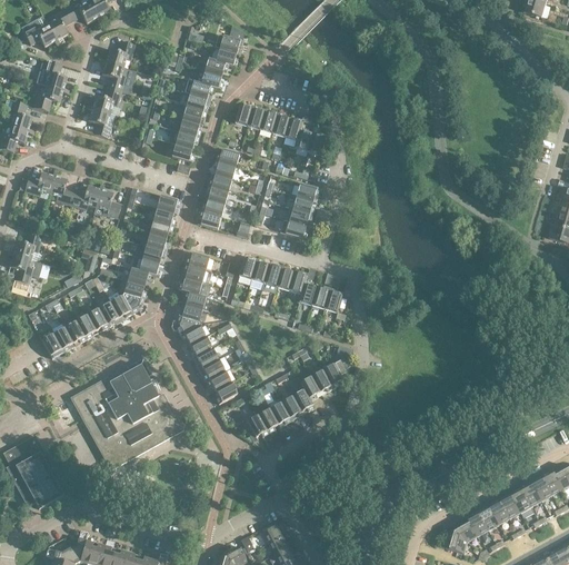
[(101,19),(91,0),(87,0),(81,1),(71,9),(78,21),(81,18),(80,17),(83,15),(88,23),(101,19)]
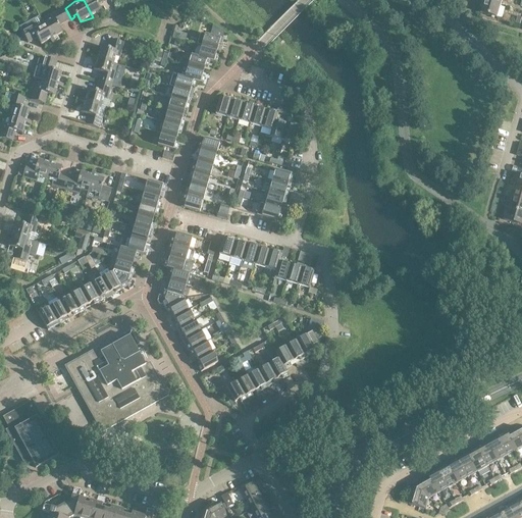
[(84,0),(93,17),(103,9),(99,1),(101,0),(102,1),(104,0),(84,0)]
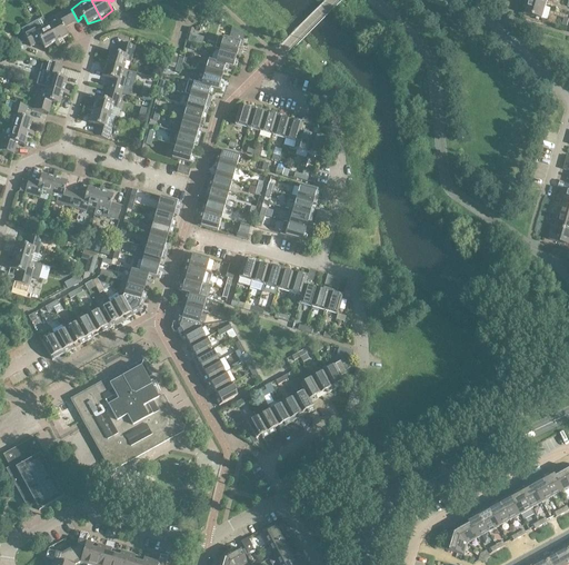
[(546,2),(538,0),(525,0),(523,5),(527,5),(525,10),(542,16),(546,2)]
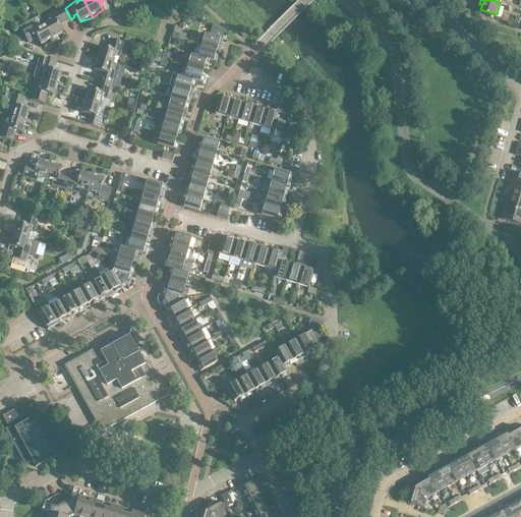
[(71,19),(65,8),(51,13),(53,16),(49,23),(56,38),(65,30),(61,20),(64,19),(65,20),(71,19)]
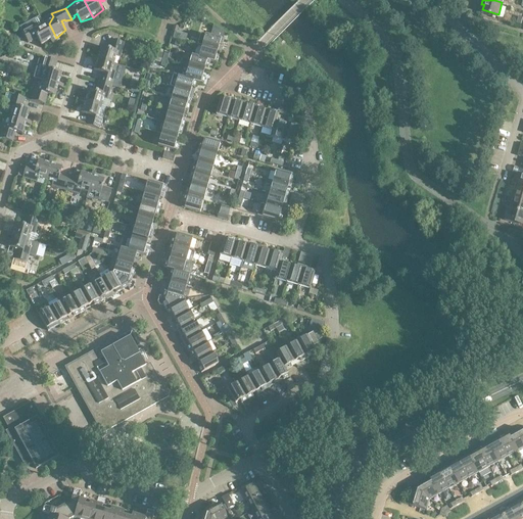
[(56,38),(49,24),(39,27),(37,24),(24,31),(30,42),(37,39),(36,37),(38,36),(43,44),(56,38)]
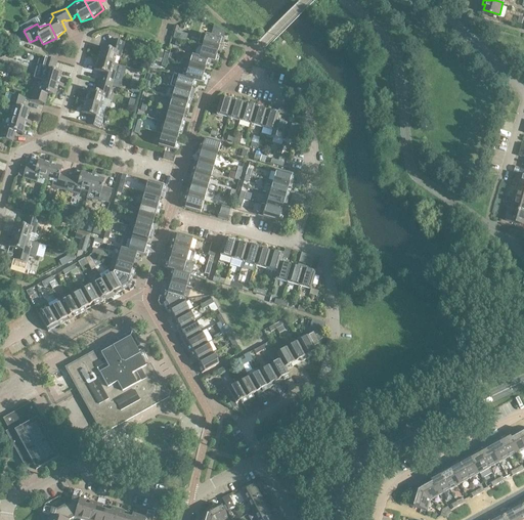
[(172,34),(176,36),(181,37),(182,31),(174,28),(172,34)]
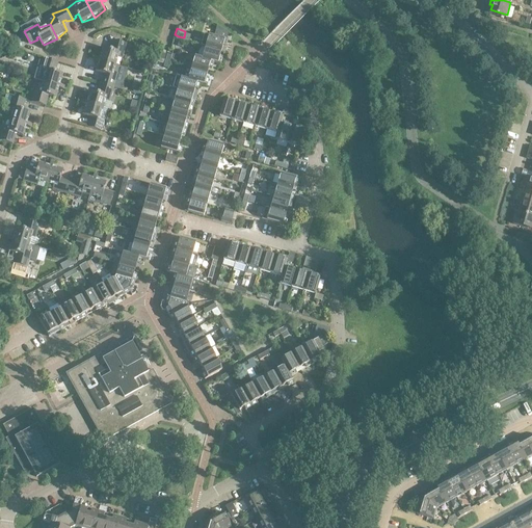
[(228,37),(209,31),(208,32),(206,32),(205,32),(204,32),(203,33),(201,42),(205,44),(221,48),(223,49),(225,44),(228,37)]
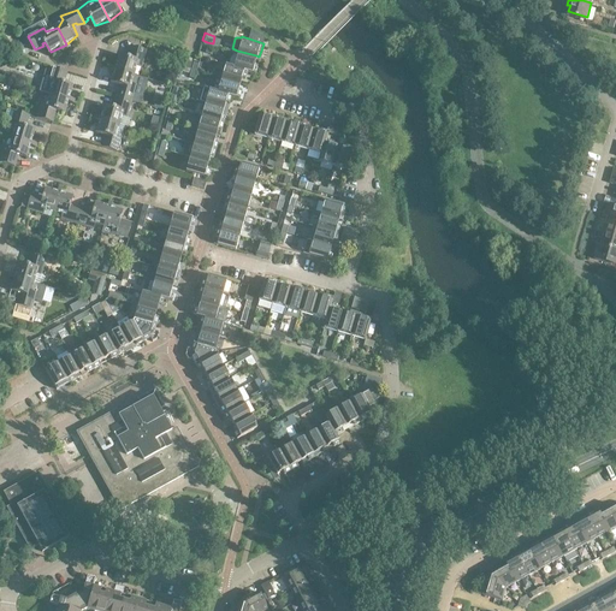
[(119,51),(114,65),(134,71),(136,61),(141,64),(146,47),(131,42),(129,49),(130,51),(129,54),(119,51)]
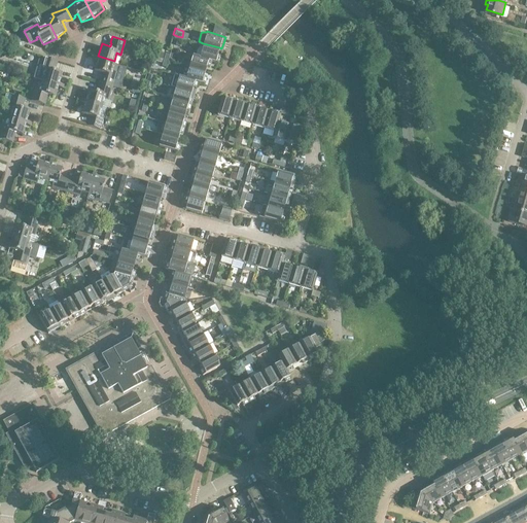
[(219,47),(203,43),(200,55),(211,58),(218,60),(220,54),(217,53),(219,47)]
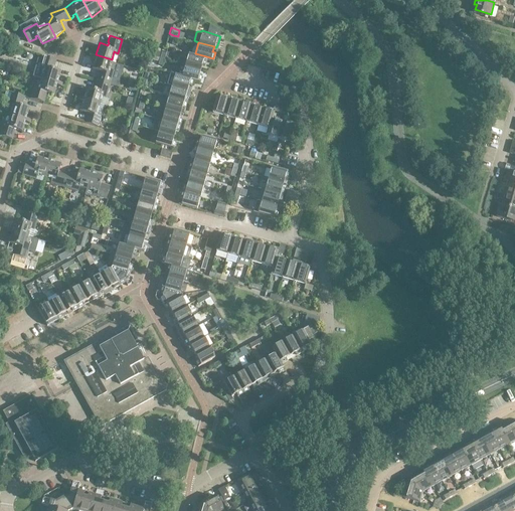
[(188,51),(185,62),(200,67),(202,62),(204,62),(206,56),(195,53),(188,51)]
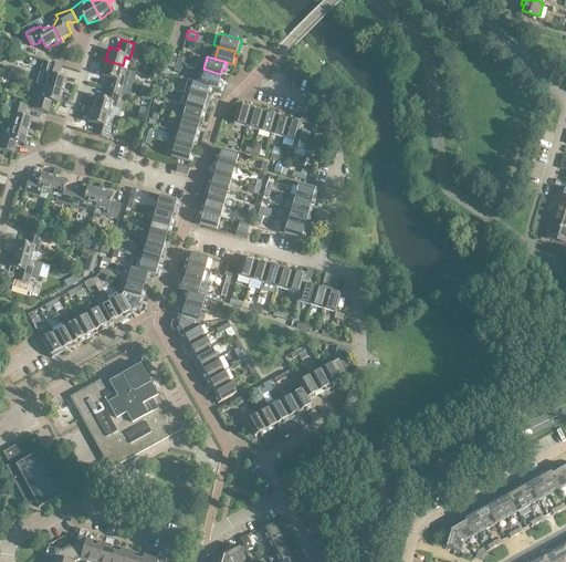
[(48,75),(45,83),(63,87),(66,75),(56,72),(58,69),(60,70),(62,62),(48,59),(43,74),(48,75)]
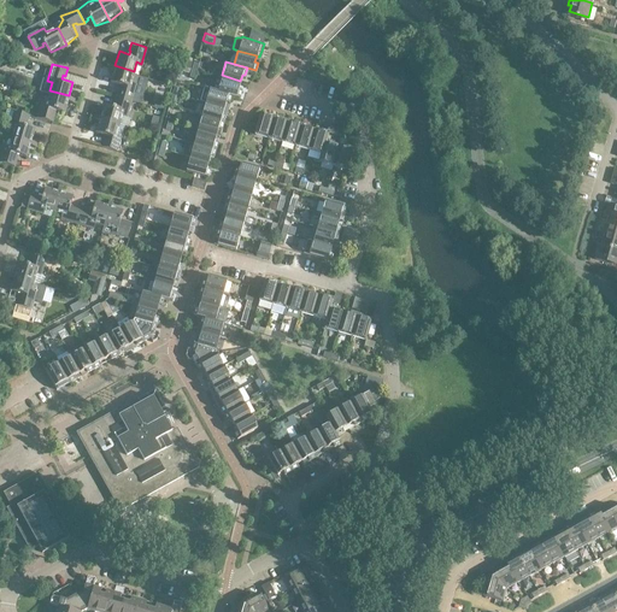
[(134,71),(115,65),(111,78),(122,82),(121,86),(118,86),(116,93),(131,98),(136,81),(131,80),(134,71)]
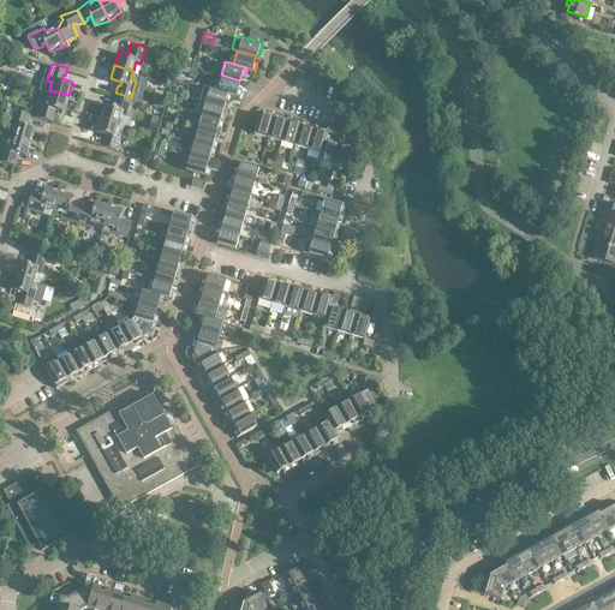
[(209,83),(209,85),(218,88),(231,93),(238,95),(240,87),(238,85),(239,81),(221,75),(215,73),(215,75),(214,79),(212,81),(210,82),(209,83)]
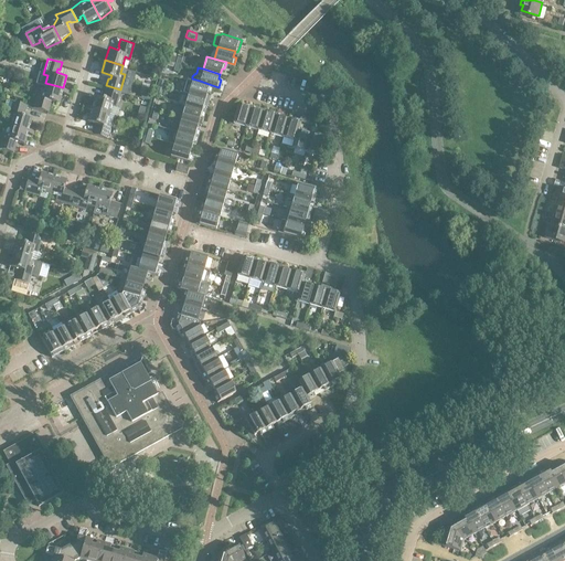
[(189,92),(205,96),(209,97),(212,85),(200,81),(192,78),(187,77),(183,90),(189,92)]
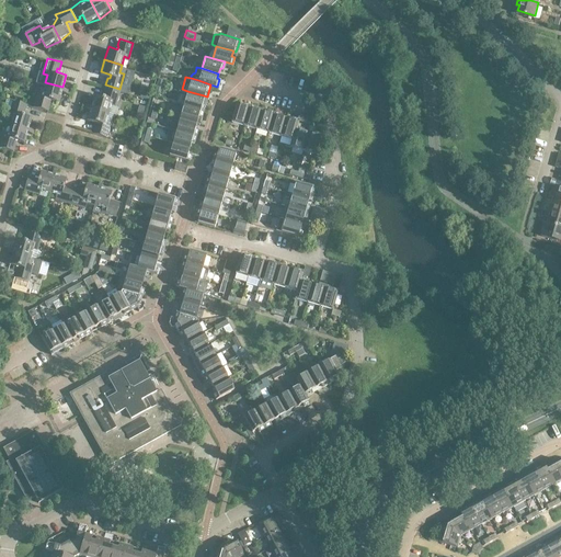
[(63,87),(45,82),(43,90),(38,89),(34,104),(48,109),(49,101),(48,100),(49,97),(59,100),(63,87)]
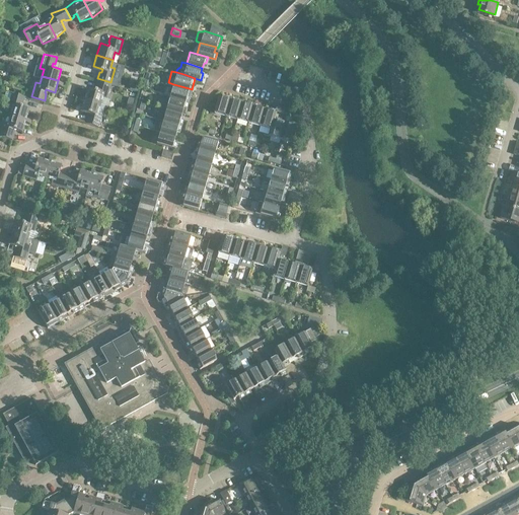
[(110,82),(97,78),(96,84),(97,85),(96,88),(87,85),(84,97),(100,101),(102,94),(106,95),(110,82)]
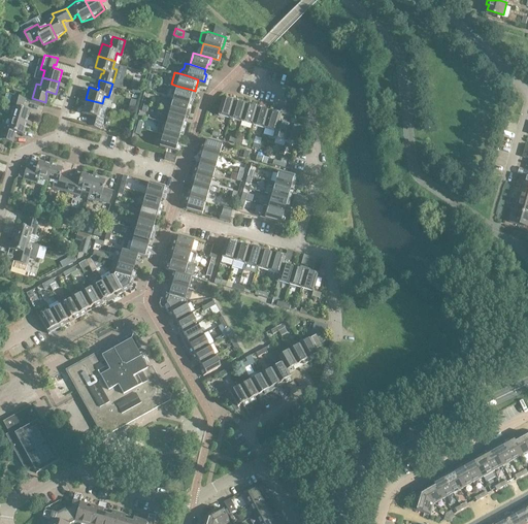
[(192,90),(176,86),(172,97),(191,102),(193,96),(190,95),(192,90)]
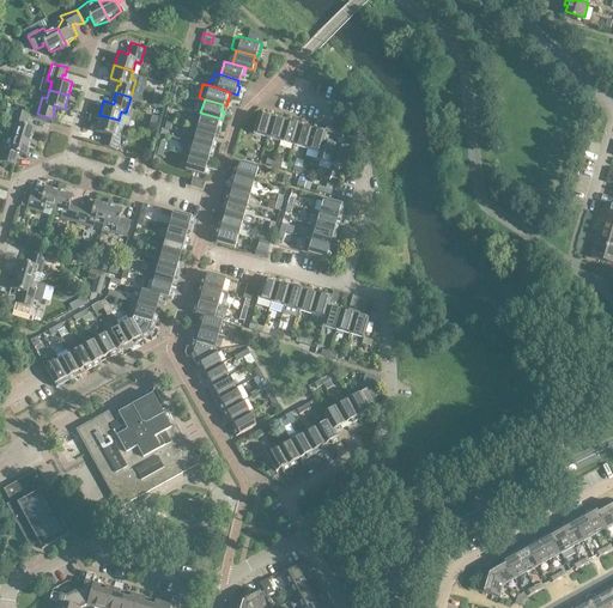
[(13,126),(12,134),(30,139),(31,135),(35,126),(24,122),(25,119),(26,119),(29,111),(14,107),(10,123),(13,126)]
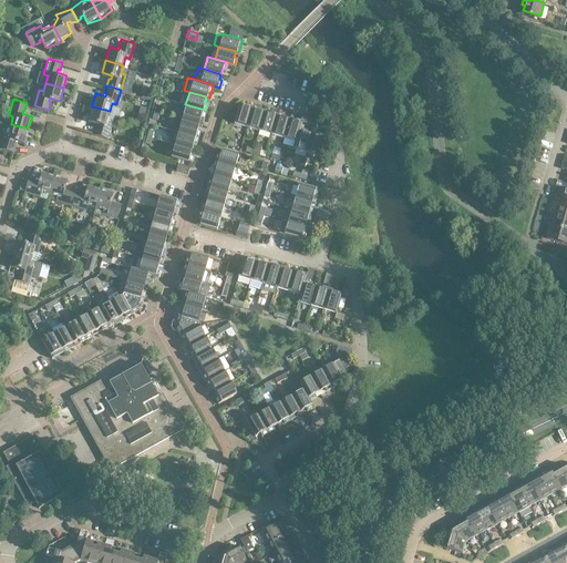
[(245,104),(239,103),(234,120),(247,124),(253,103),(246,102),(245,104)]
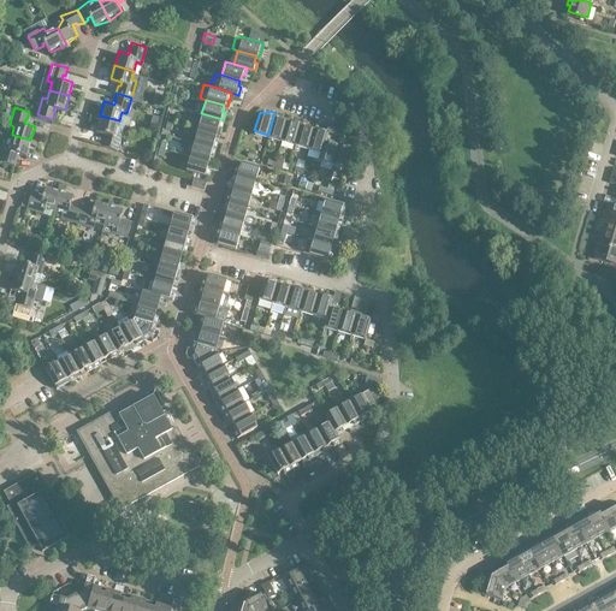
[(282,114),(274,112),(268,135),(272,135),(282,138),(286,119),(280,118),(282,114)]
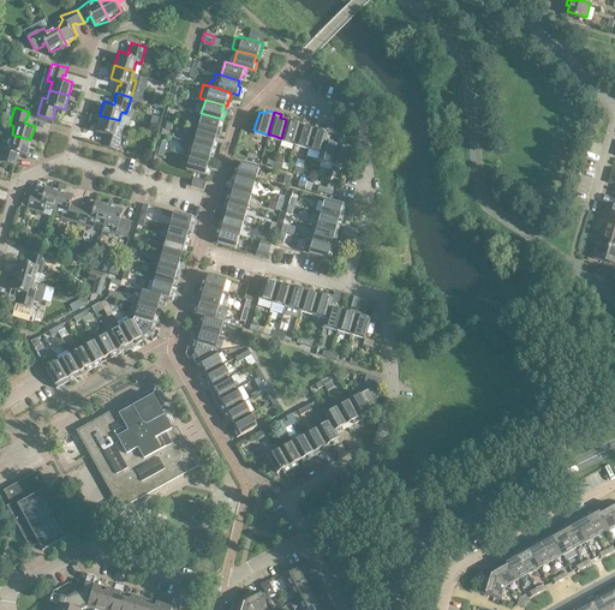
[(222,119),(201,113),(197,126),(215,132),(218,126),(221,126),(222,119)]
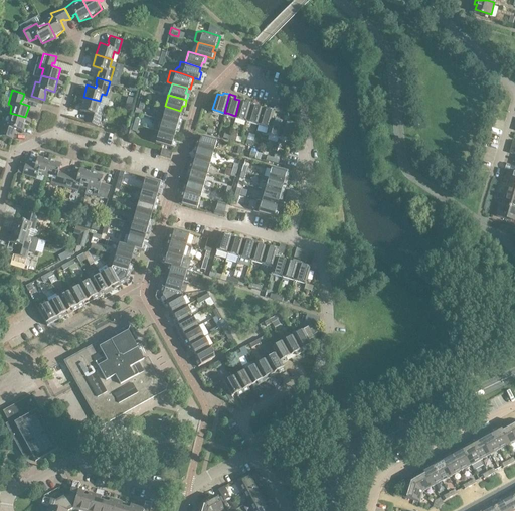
[(104,102),(100,101),(83,97),(80,108),(90,111),(89,114),(87,113),(84,120),(98,124),(102,110),(104,102)]
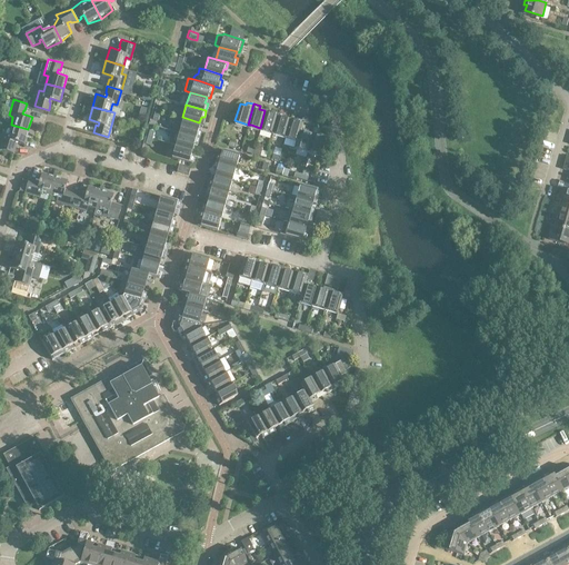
[(270,112),(265,110),(260,128),(272,131),(278,111),(271,109),(270,112)]
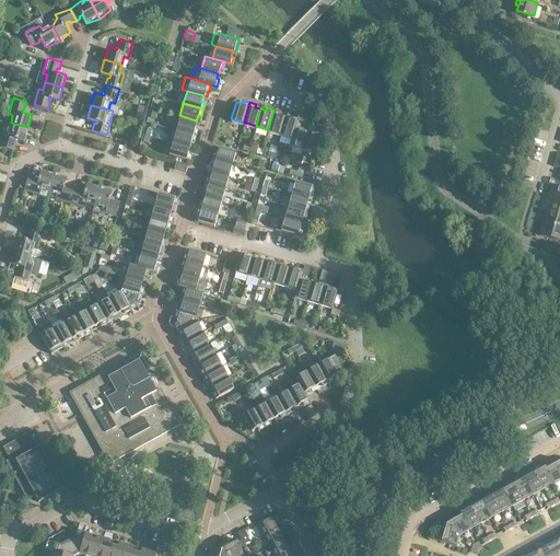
[(281,112),(273,109),(268,129),(281,132),(286,116),(280,115),(281,112)]
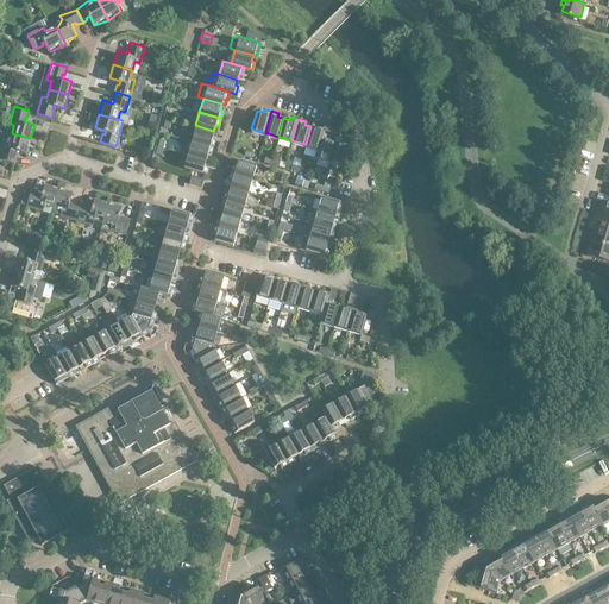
[(186,137),(192,138),(213,145),(215,137),(212,136),(213,131),(195,125),(189,124),(186,137)]
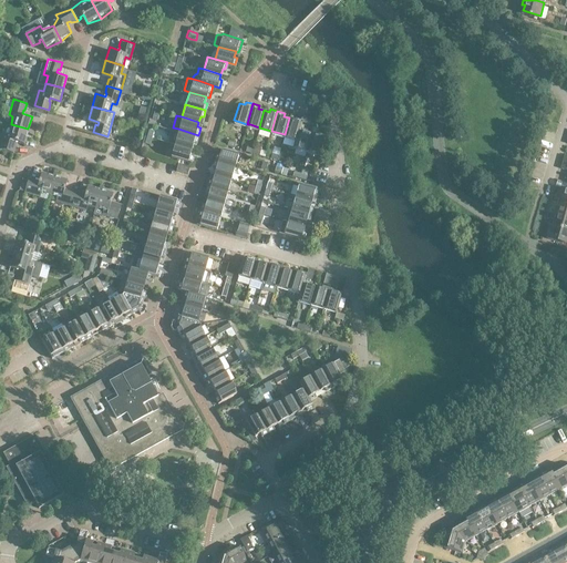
[(295,119),(289,118),(285,134),(296,137),(297,137),(300,125),(301,125),(302,119),(295,116),(295,119)]
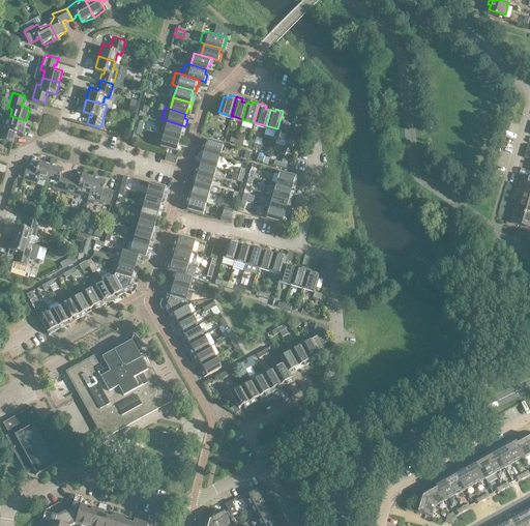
[(26,120),(10,116),(8,123),(4,122),(0,135),(0,136),(12,140),(15,133),(12,133),(13,129),(23,132),(26,120)]
